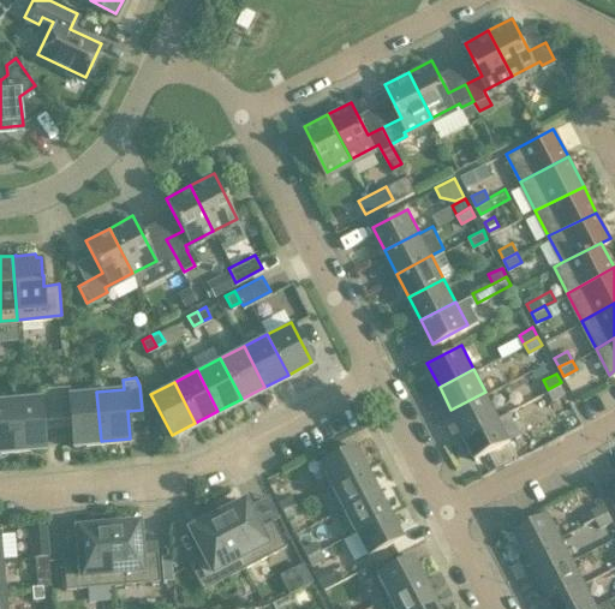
[(566,392),(561,382),(548,389),(553,399),(566,392)]
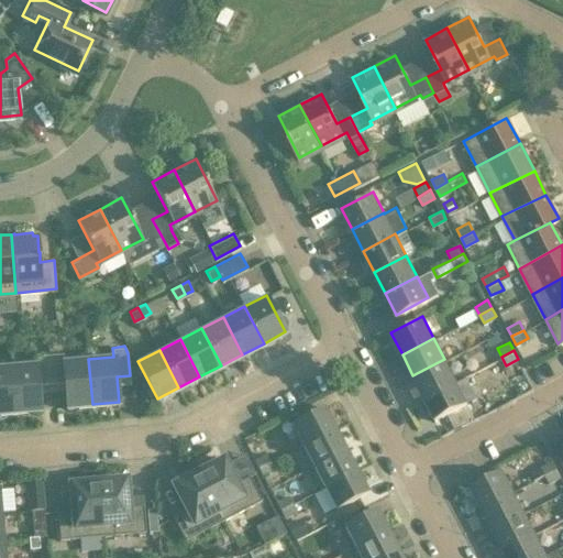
[(63,352),(48,353),(51,383),(64,382),(66,407),(92,404),(88,359),(64,361),(63,352)]
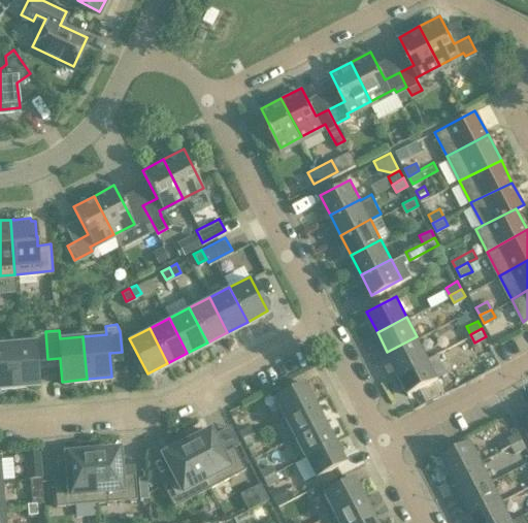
[(32,340),(9,342),(13,386),(37,384),(35,360),(47,359),(45,331),(32,332),(32,340)]
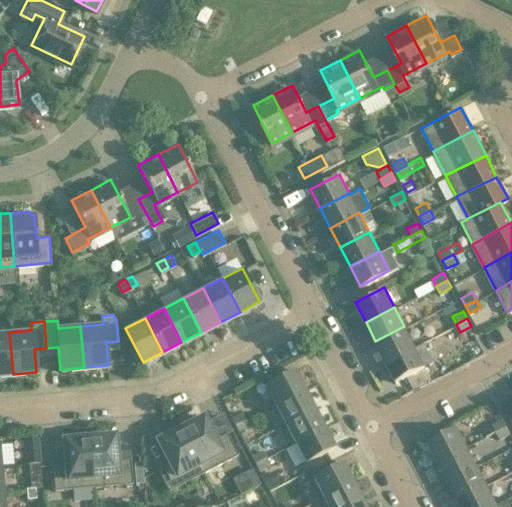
[(414,345),(404,326),(375,341),(385,360),(414,345)]
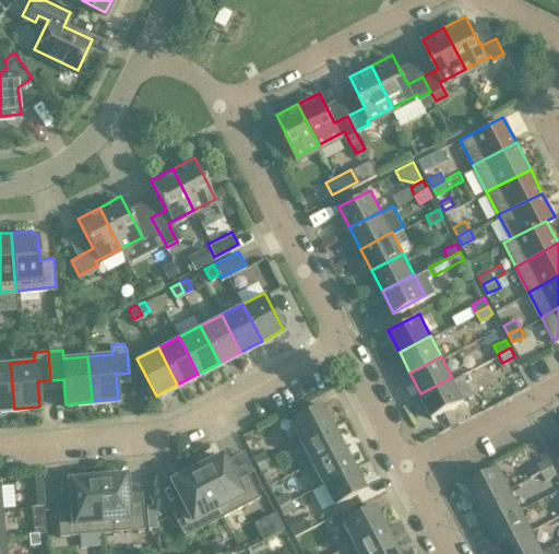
[(0,410),(14,409),(10,363),(0,363),(0,410)]
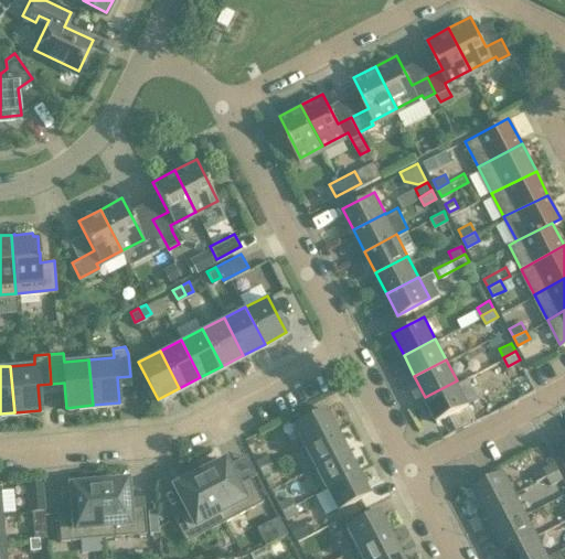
[(457,380),(425,397),(436,419),(468,401),(457,380)]
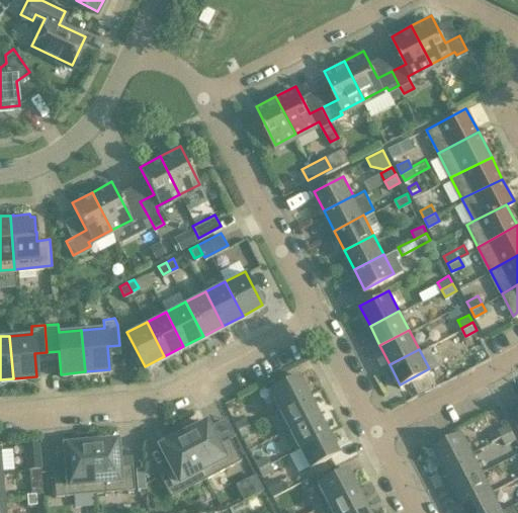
[(308,392),(297,371),(268,387),(278,407),(308,392)]
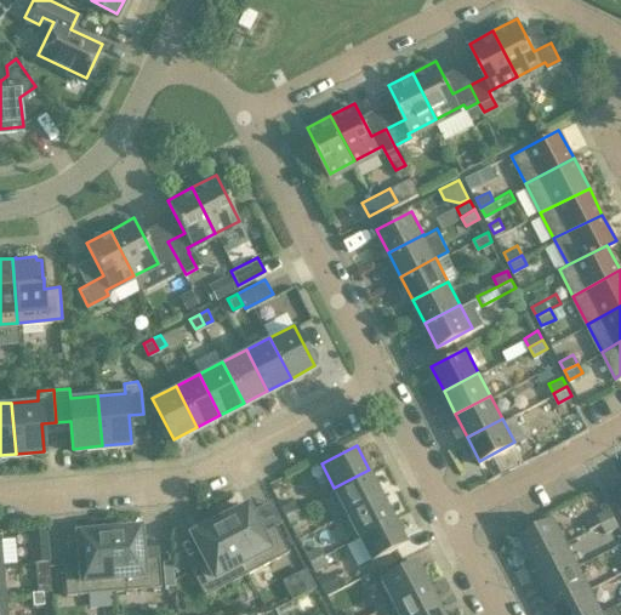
[(334,488),(346,511),(381,493),(369,470),(334,488)]
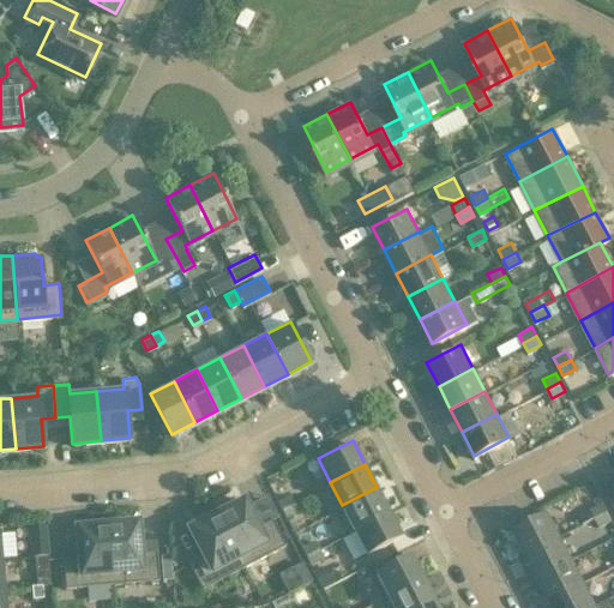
[(342,505),(354,528),(389,510),(377,487),(342,505)]
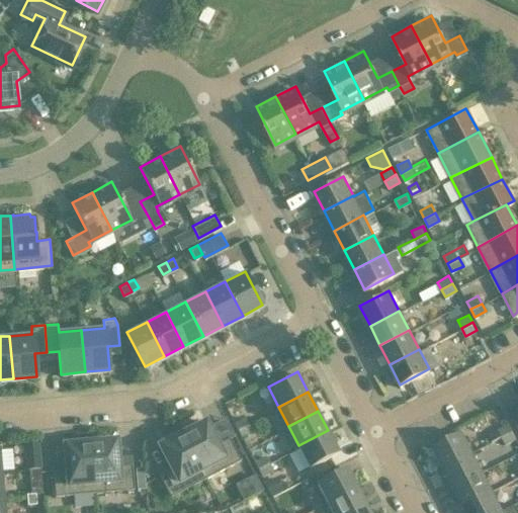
[(234,421),(237,428),(248,422),(245,415),(234,421)]
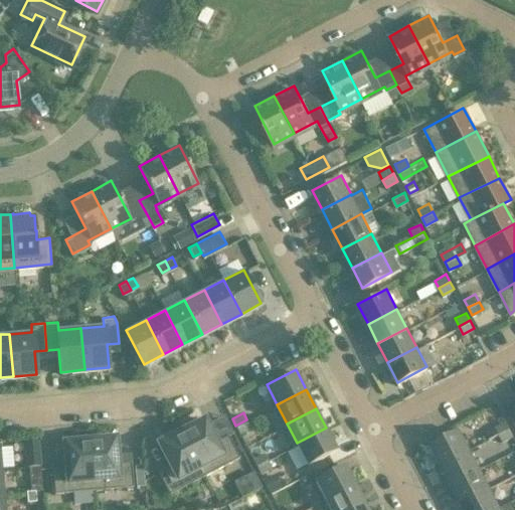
[(179,425),(204,474),(239,455),(227,433),(215,440),(204,416),(196,420),(194,416),(179,425)]
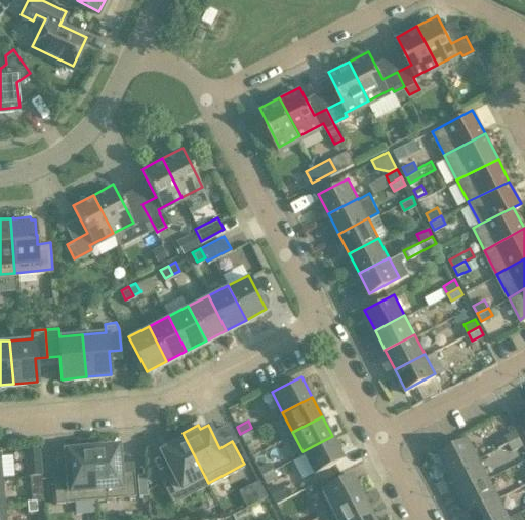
[(256,437),(251,428),(240,434),(245,442),(256,437)]
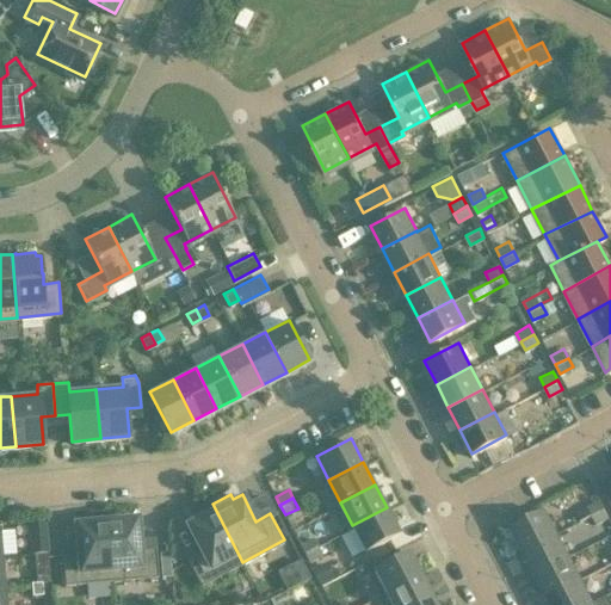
[(587,505),(591,513),(604,506),(599,498),(587,505)]
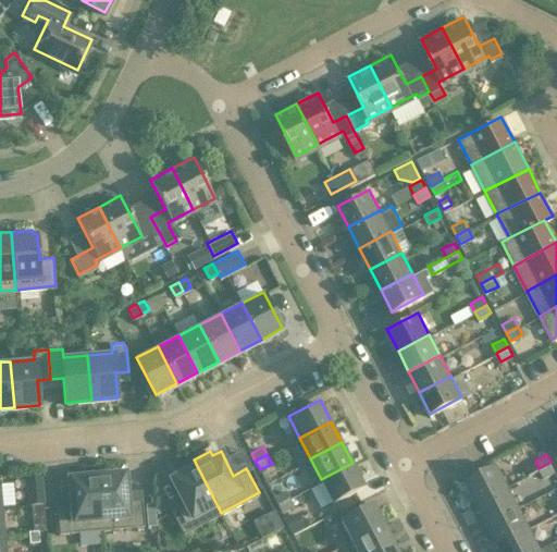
[(221,513),(194,460),(176,468),(178,473),(171,477),(183,502),(171,508),(183,532),(221,513)]
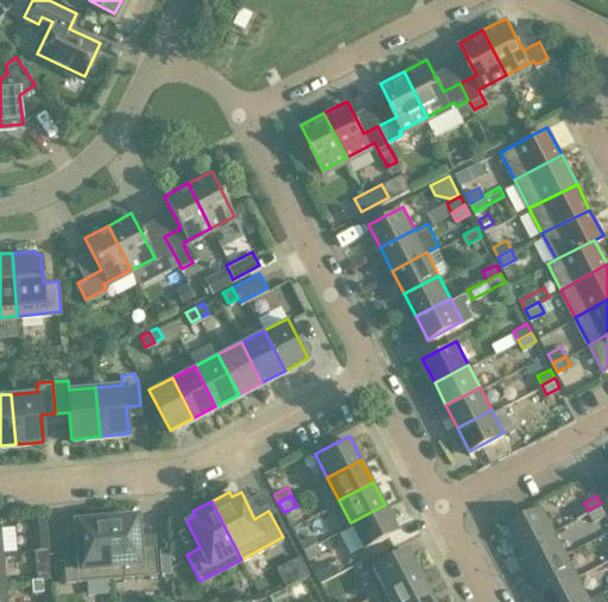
[(593,520),(606,513),(601,504),(588,511),(593,520)]
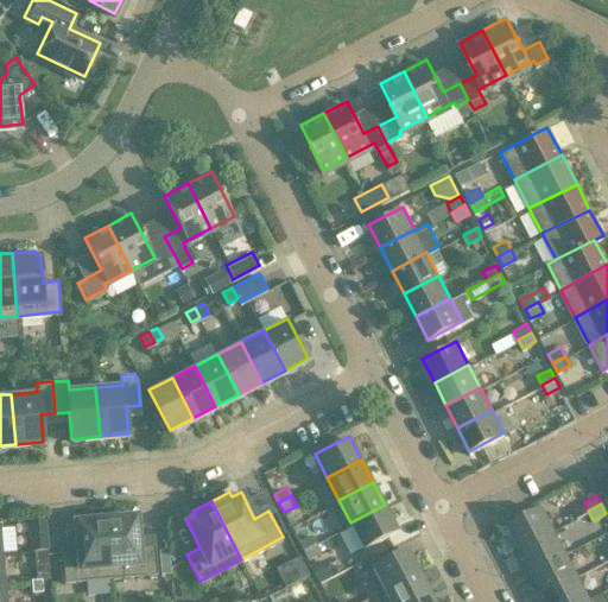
[(385,505),(350,523),(362,546),(397,528),(385,505)]
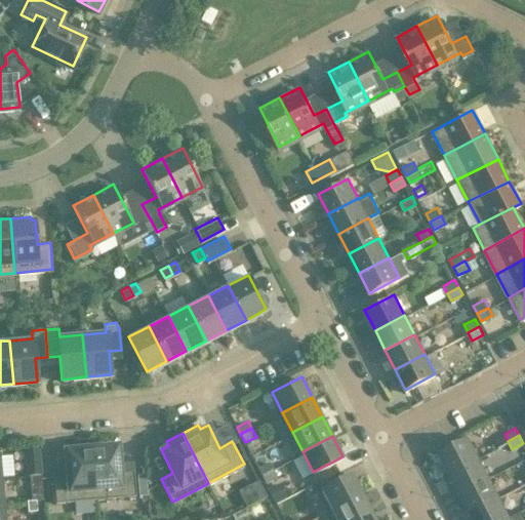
[(448,472),(478,455),(468,436),(438,451),(448,472)]
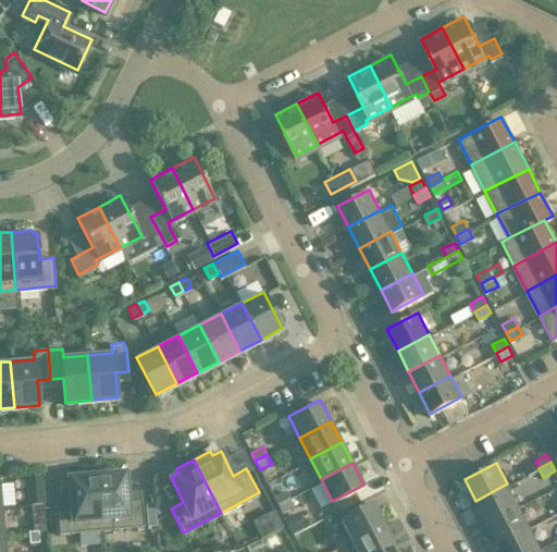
[(96,468),(101,528),(144,524),(141,498),(127,499),(124,471),(115,471),(115,467),(96,468)]
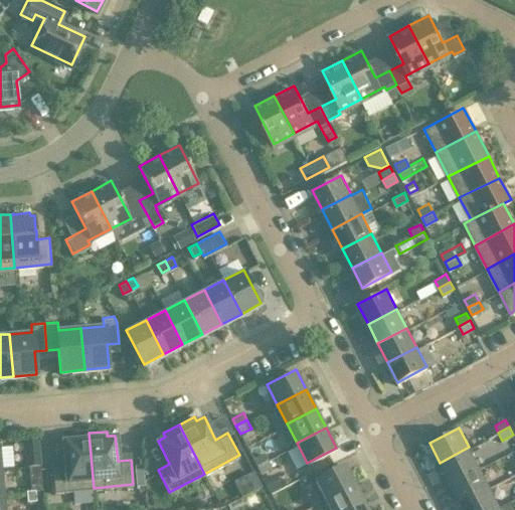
[(94,488),(89,433),(71,435),(71,440),(63,440),(65,465),(52,467),(54,491),(94,488)]
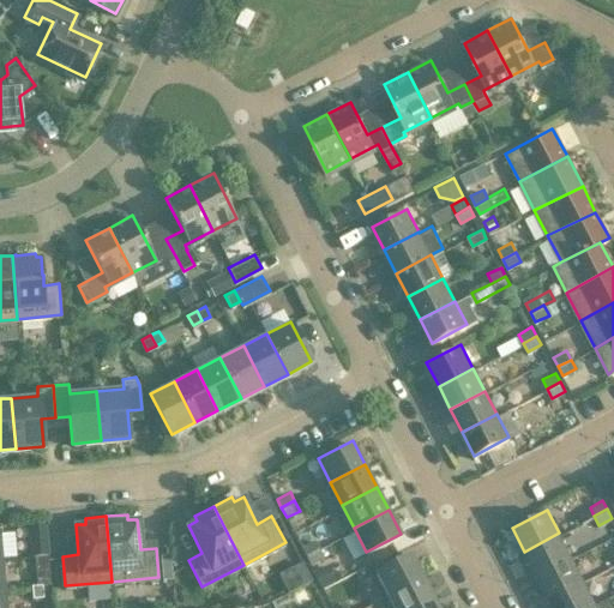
[(32,554),(36,553),(47,552),(44,524),(30,525),(32,554)]
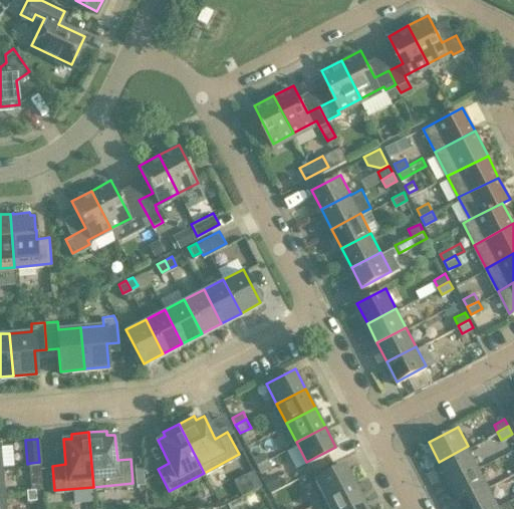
[(439,462),(449,481),(478,466),(468,446),(439,462)]
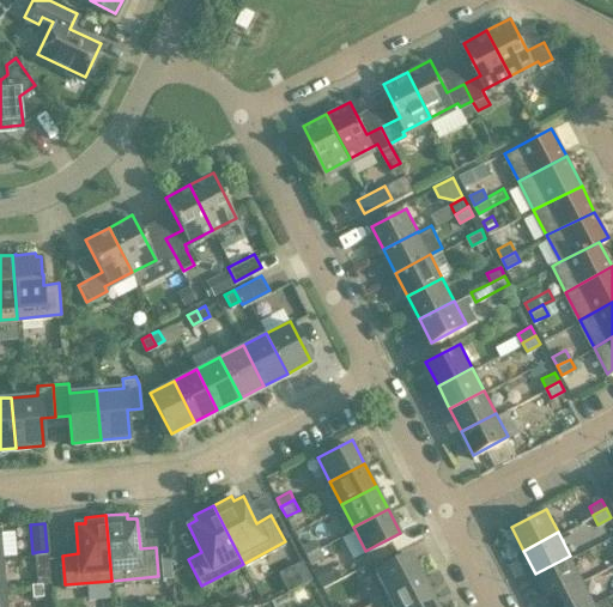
[(301,544),(304,552),(319,545),(314,538),(301,544)]
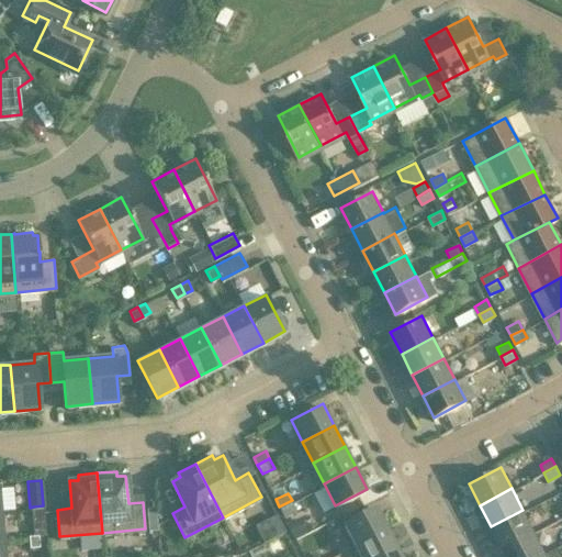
[(296,510),(292,500),(279,507),(283,516),(296,510)]
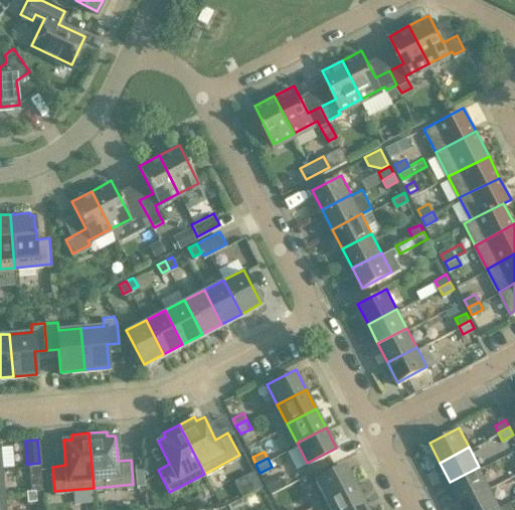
[(314,477),(325,497),(354,482),(344,462),(314,477)]
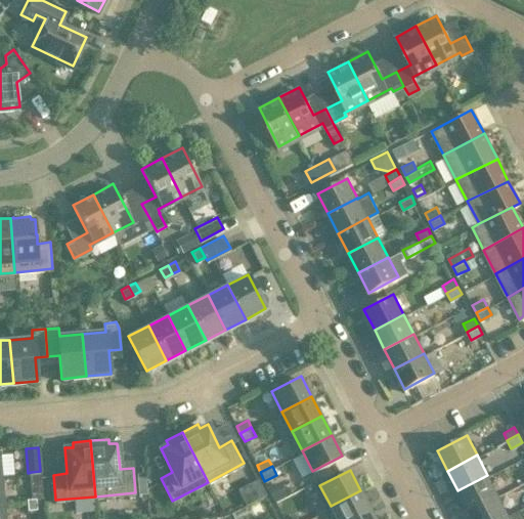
[(468,510),(497,494),(487,475),(457,490),(468,510)]
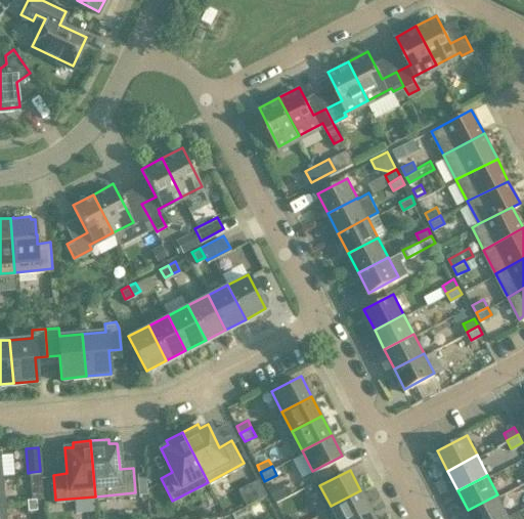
[(265,493),(257,478),(238,487),(247,503),(265,493)]
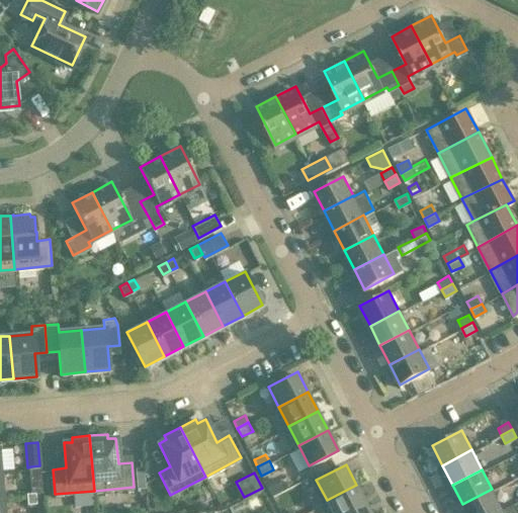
[(271,494),(284,488),(277,474),(263,480),(271,494)]
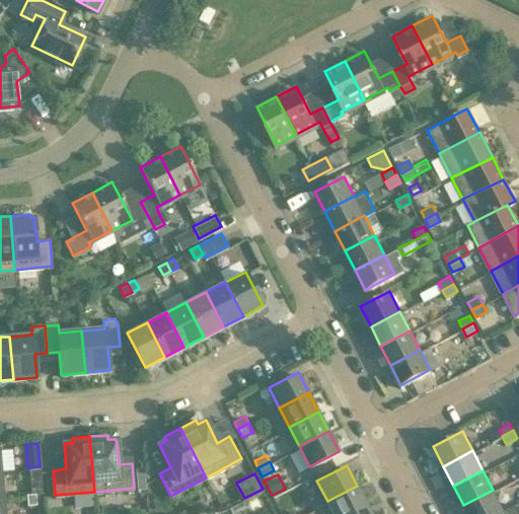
[(357,486),(327,501),(334,513),(349,513),(367,505),(357,486)]
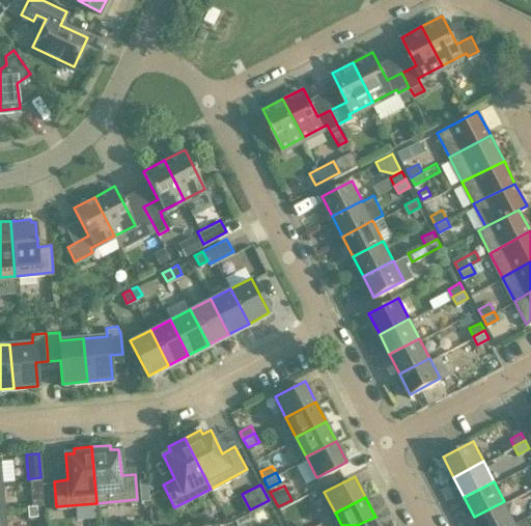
[(474,517),(478,525),(504,525),(514,521),(504,501),(474,517)]
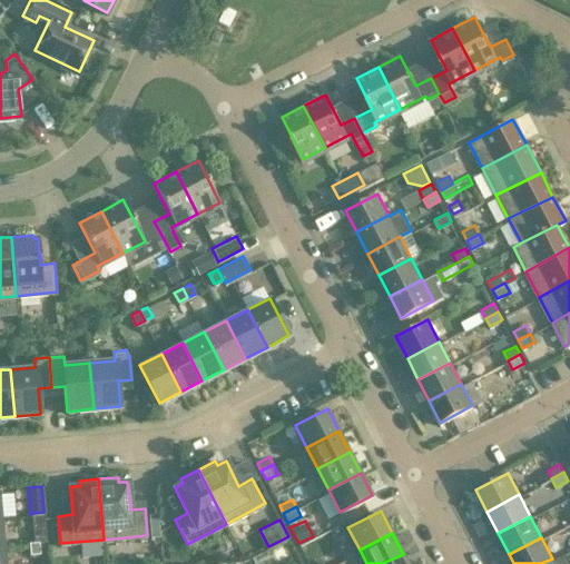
[(40,552),(39,541),(29,542),(30,553),(40,552)]
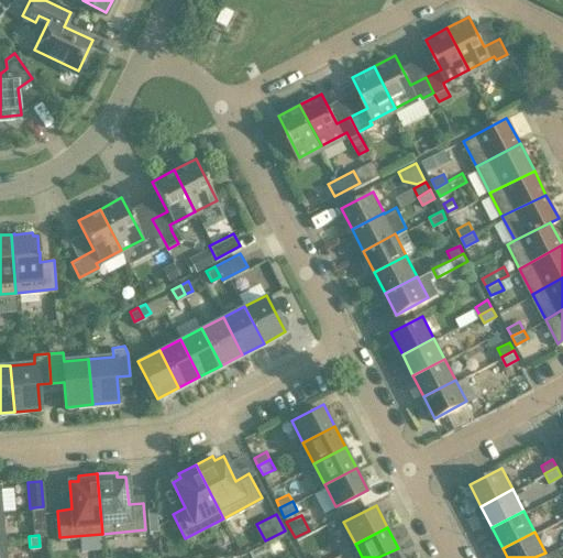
[(378,557),(403,557),(398,548),(378,557)]
